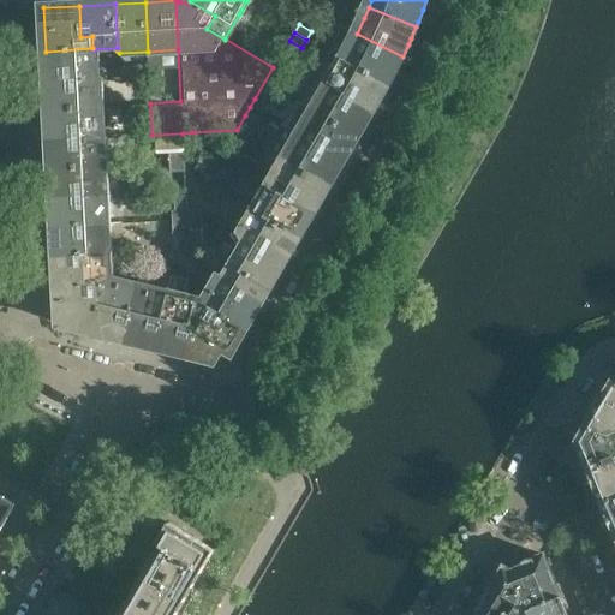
[(398,67),(402,57),(357,34),(352,45),(344,60),(388,84),(398,67)]
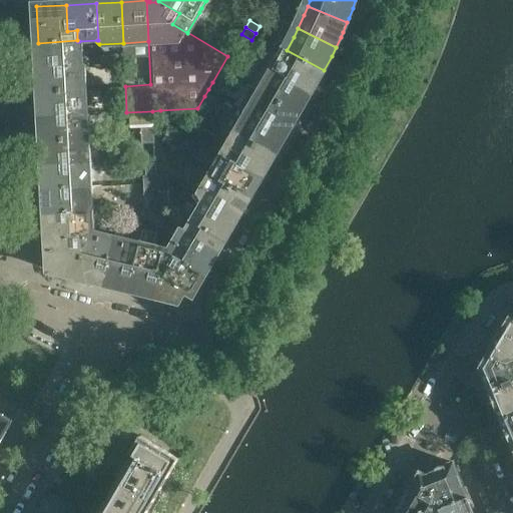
[(80,65),(79,41),(77,41),(77,40),(38,43),(39,68),(80,65)]
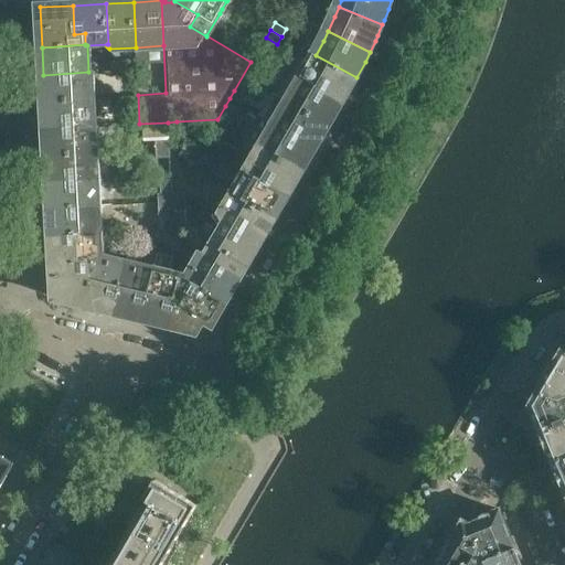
[(252,60),(257,52),(245,45),(241,53),(252,60)]
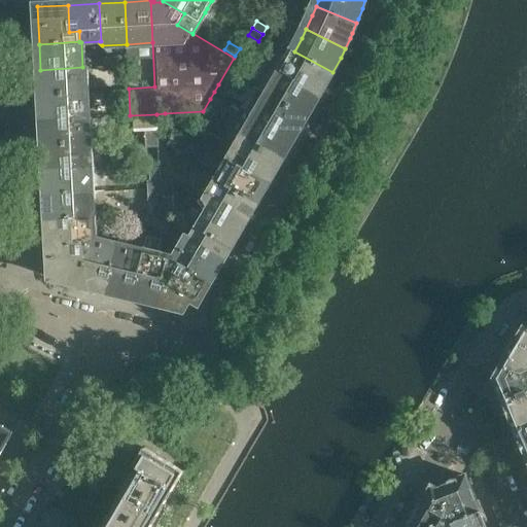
[(246,62),(250,55),(240,48),(235,56),(246,62)]
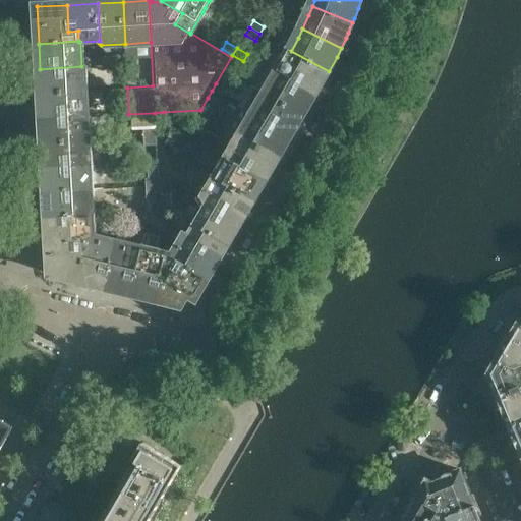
[(316,95),(329,71),(291,51),(289,55),(279,72),(316,95)]
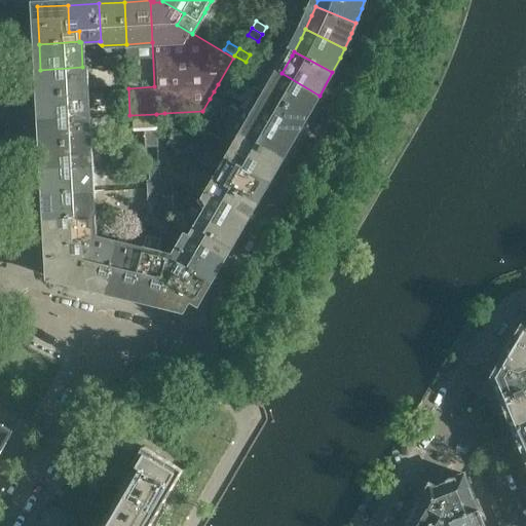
[(115,65),(115,55),(103,57),(103,65),(115,65)]
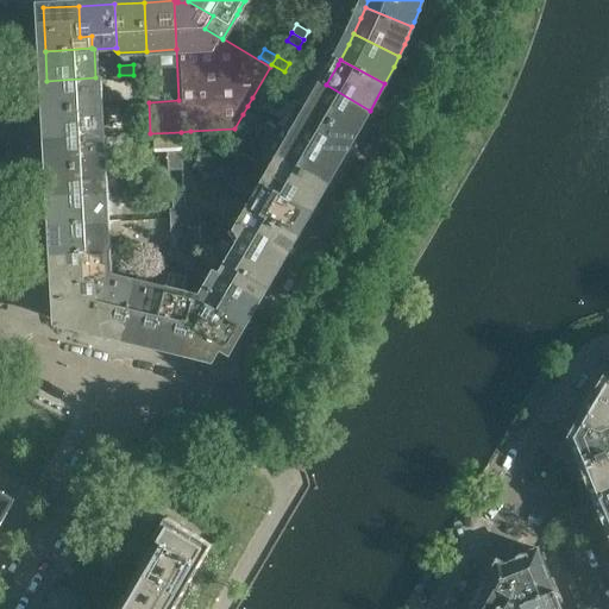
[(148,74),(148,64),(133,64),(133,75),(148,74)]
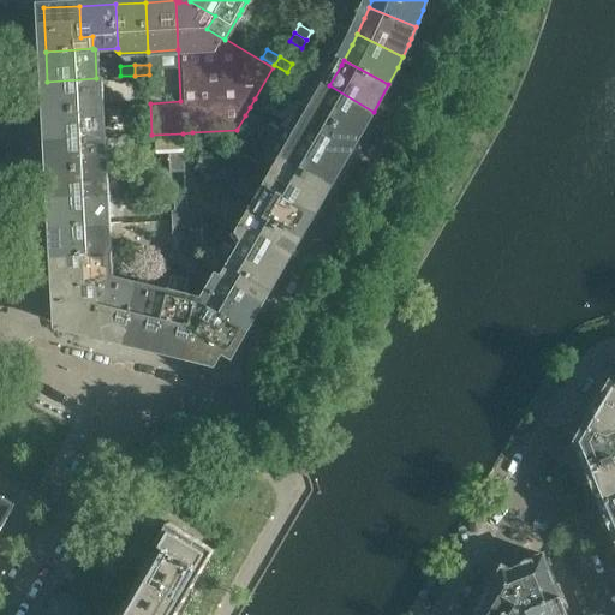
[(150,84),(149,75),(135,76),(136,85),(150,84)]
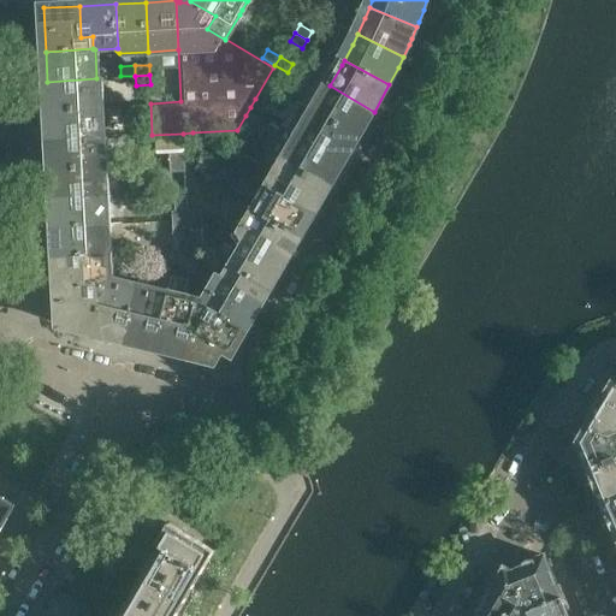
[(136,86),(135,76),(120,76),(120,86),(136,86)]
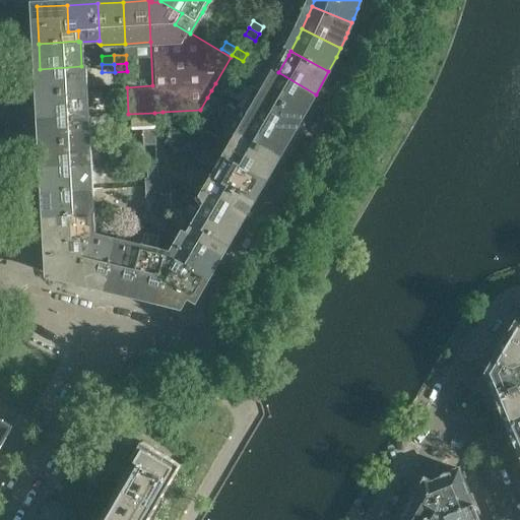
[(84,91),(83,66),(81,66),(40,69),(42,93),(84,91)]
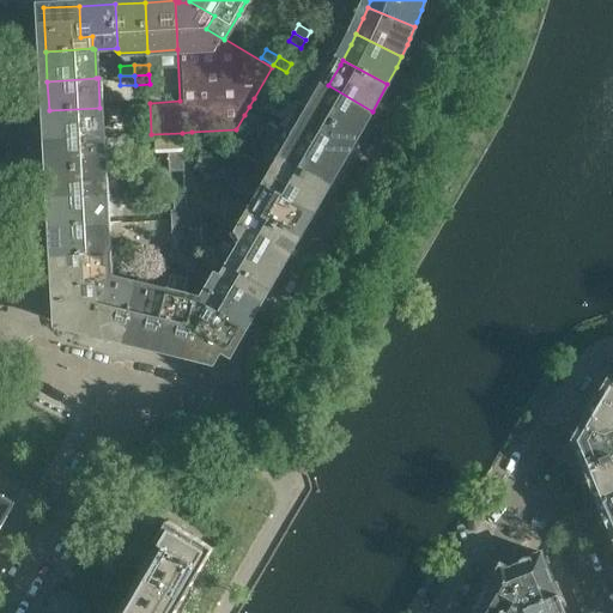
[(372,111),(328,85),(313,110),(357,137),(372,111)]
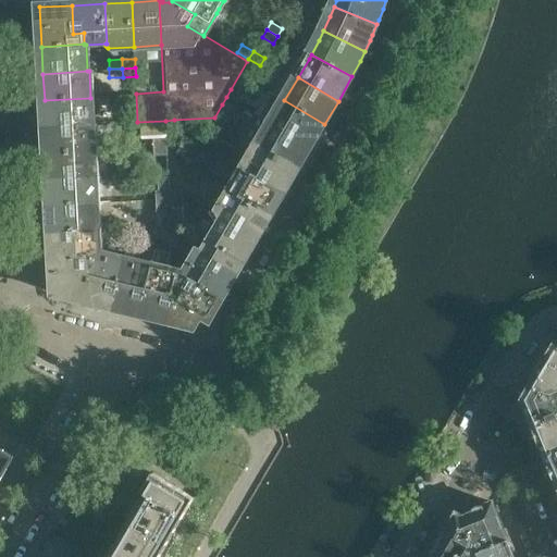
[(237,103),(242,96),(231,89),(226,97),(237,103)]
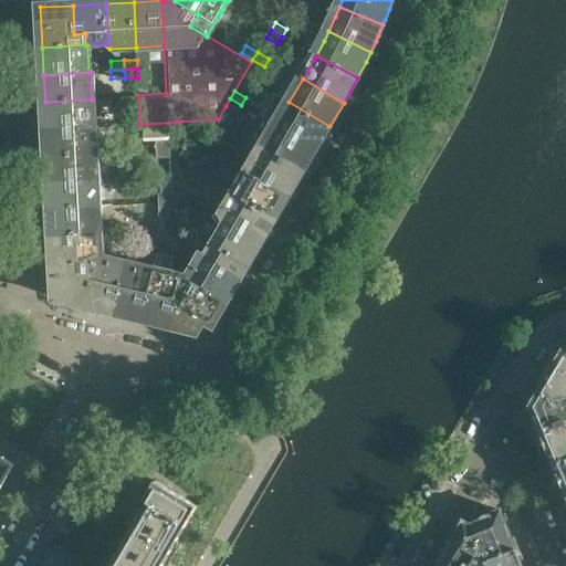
[(237,113),(241,105),(230,98),(226,106),(237,113)]
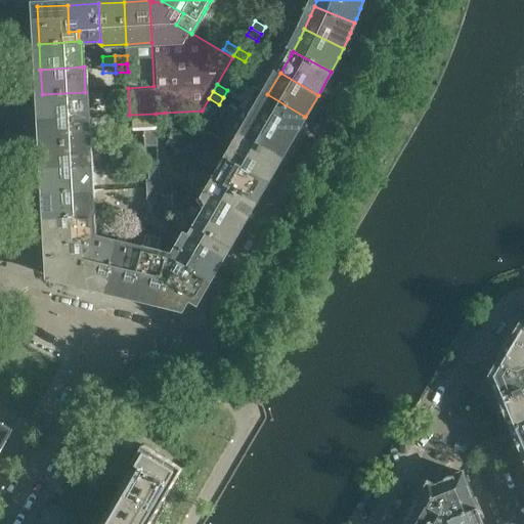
[(87,117),(85,92),(42,94),(43,119),(87,117)]
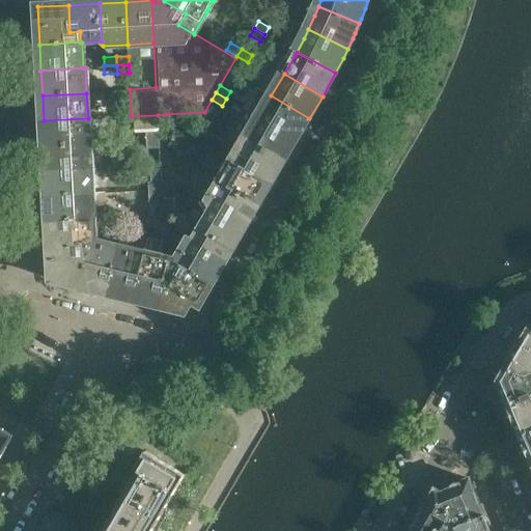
[(309,118),(271,95),(258,117),(297,140),(309,118)]
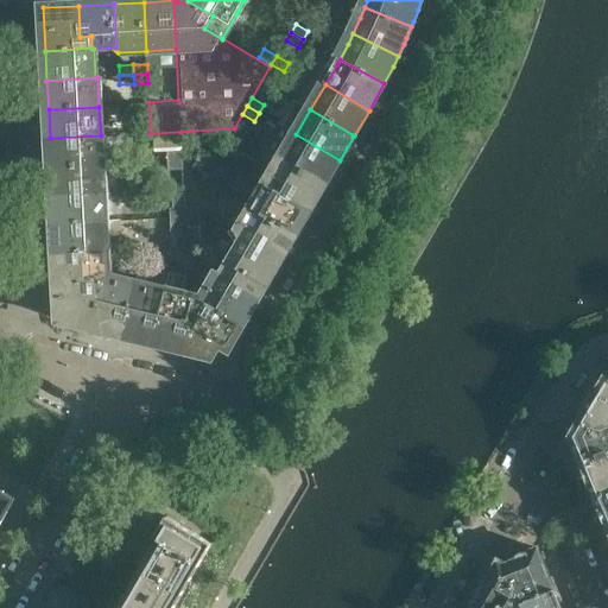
[(191,145),(190,131),(181,132),(182,146),(191,145)]
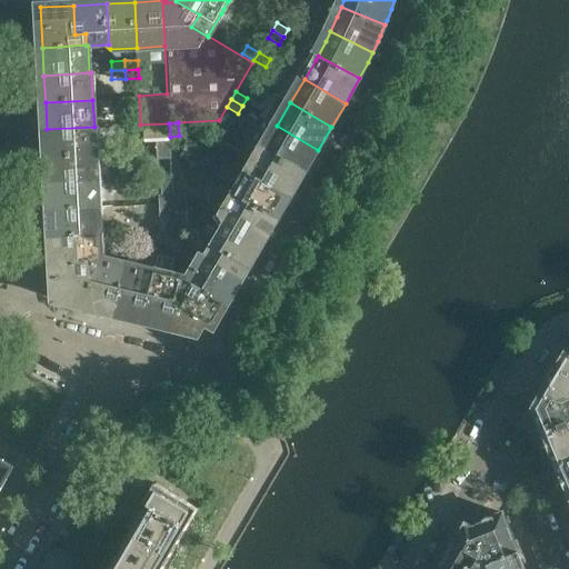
[(318,150),(277,126),(263,149),(305,173),(318,150)]
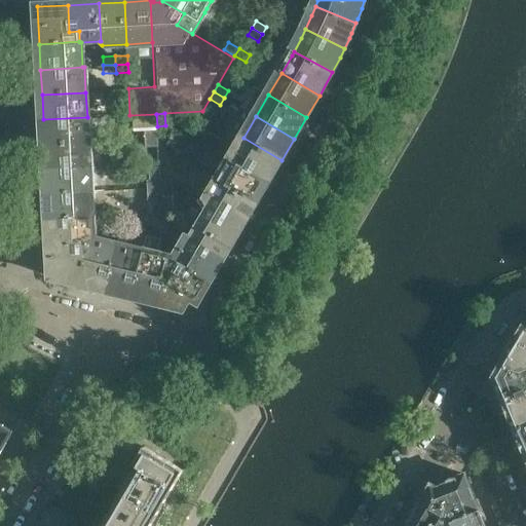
[(88,142),(87,117),(43,119),(44,145),(88,142)]
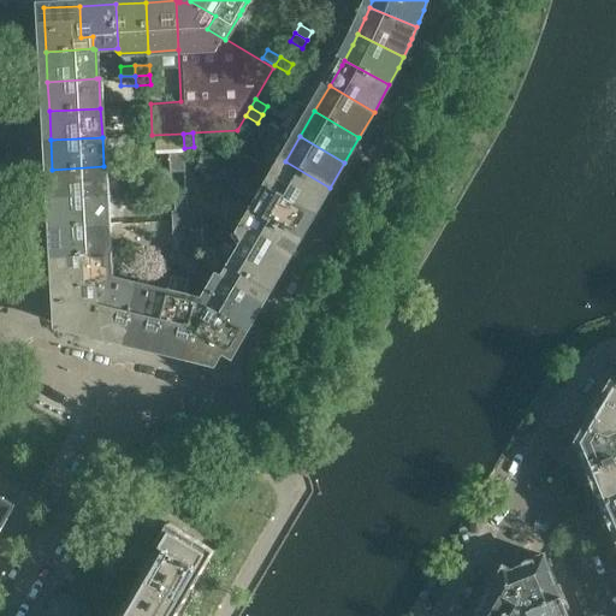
[(195,161),(194,147),(184,148),(184,153),(184,163),(195,161)]
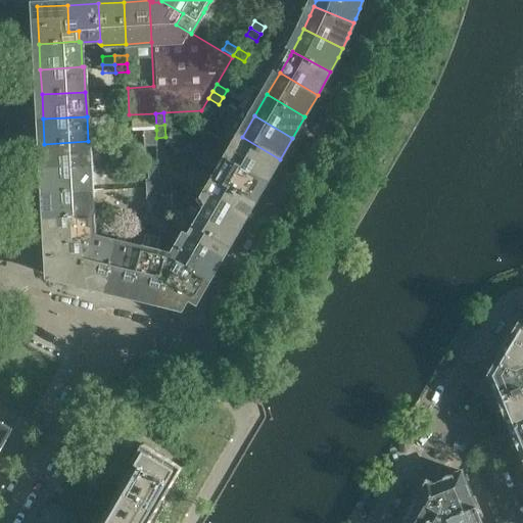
[(156,138),(156,130),(144,130),(144,138),(156,138)]
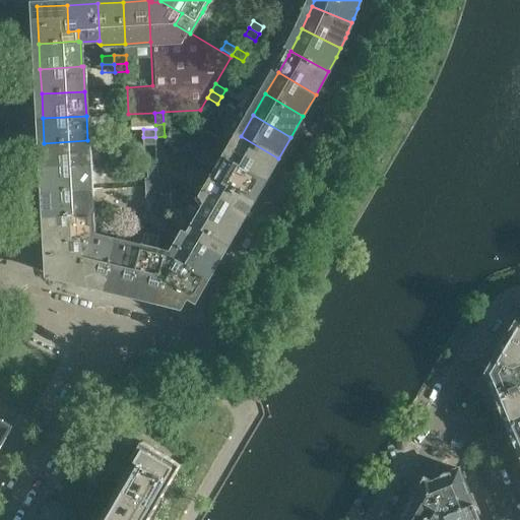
[(278,158),(241,136),(228,157),(265,180),(278,158)]
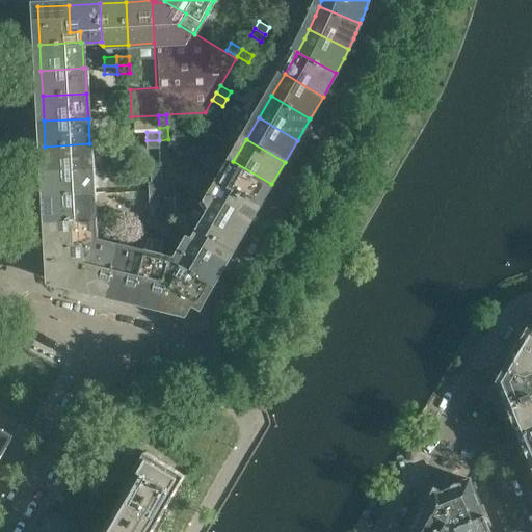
[(160,149),(159,140),(147,140),(148,150),(160,149)]
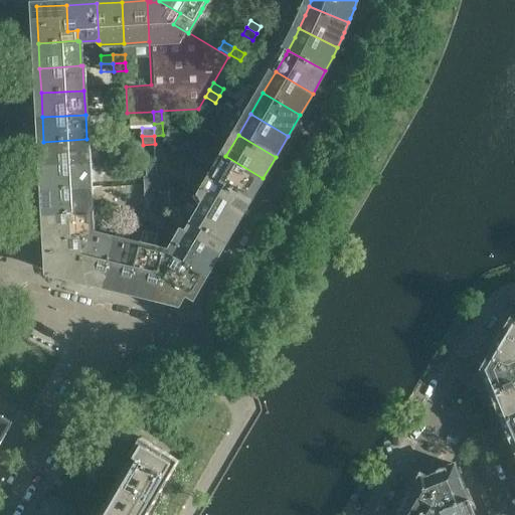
[(88,164),(87,139),(43,142),(45,166),(88,164)]
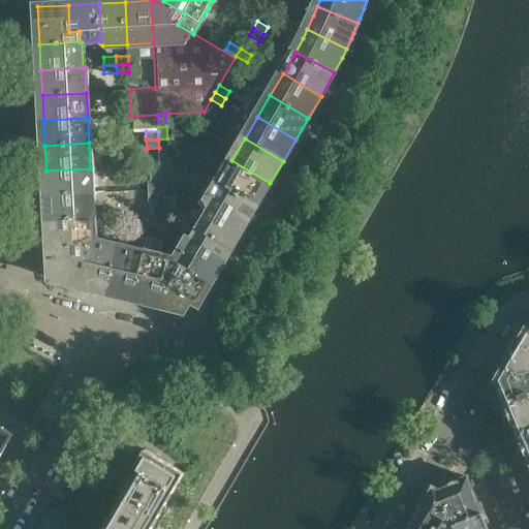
[(270,183),(231,160),(219,182),(257,205),(270,183)]
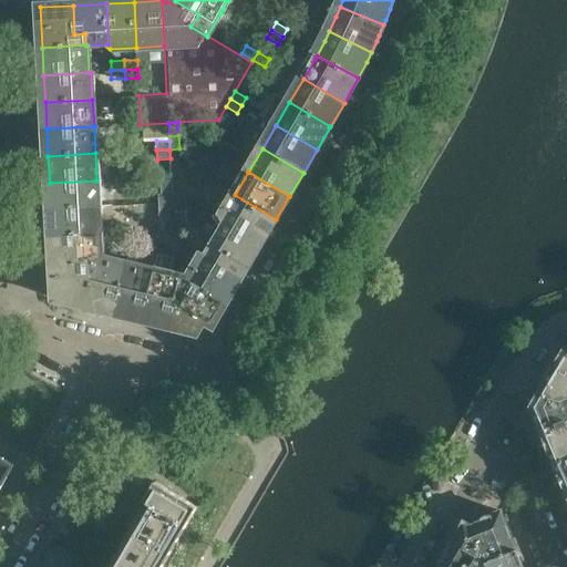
[(99,207),(96,181),(50,183),(51,209),(99,207)]
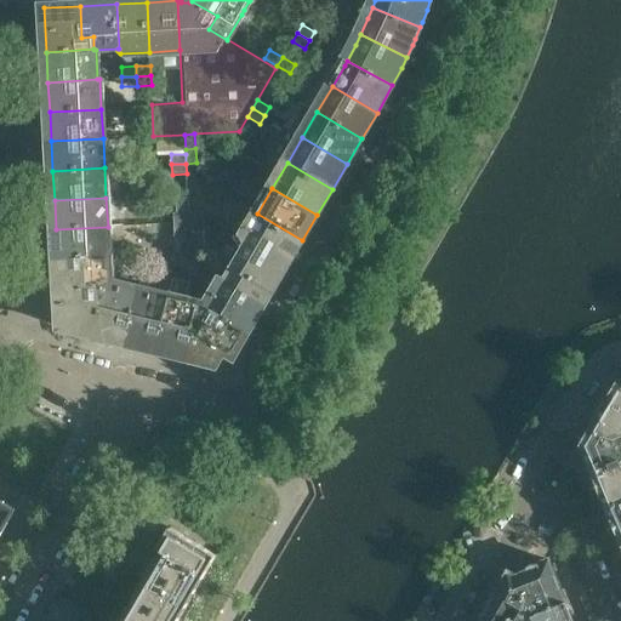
[(189,223),(189,212),(174,214),(175,223),(189,223)]
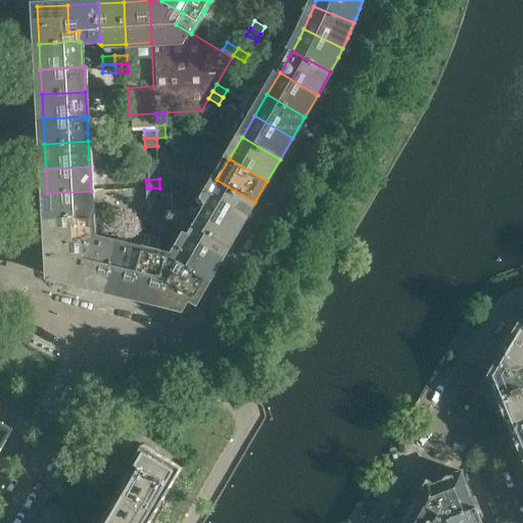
[(172,187),(172,179),(159,179),(159,188),(172,187)]
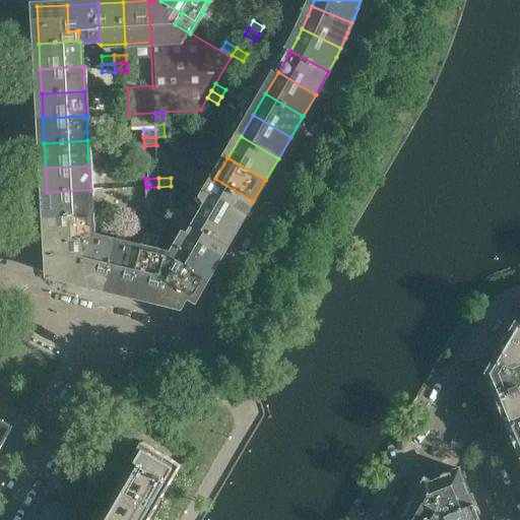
[(253,201),(215,179),(203,200),(204,202),(209,205),(209,204),(241,222),(253,201)]
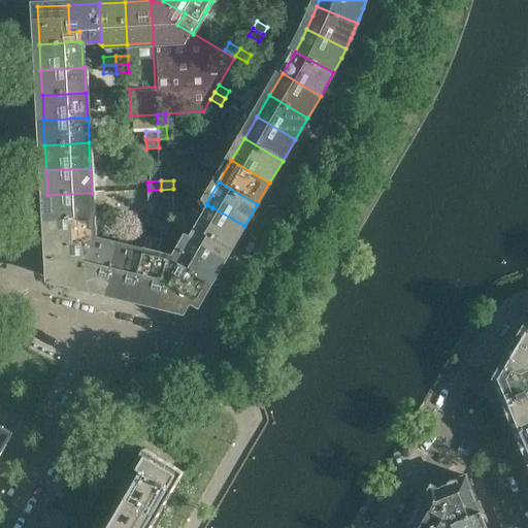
[(173,197),(173,189),(161,190),(161,198),(173,197)]
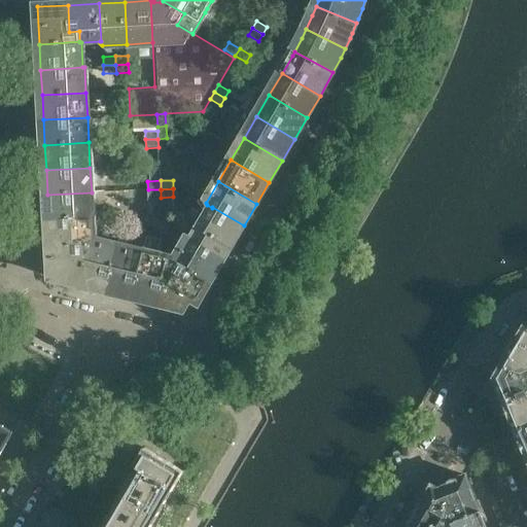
[(161,198),(161,189),(148,189),(148,198),(161,198)]
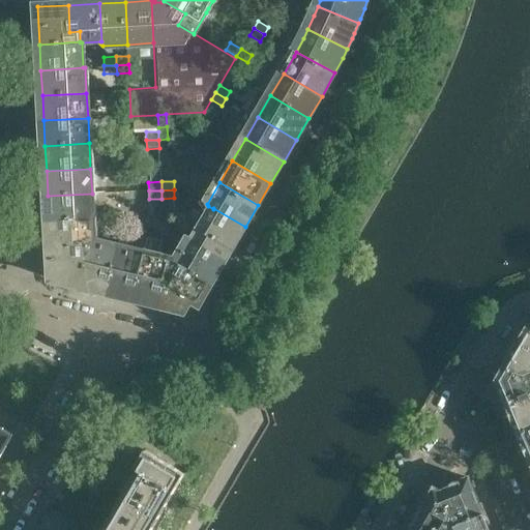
[(93,219),(92,194),(48,196),(49,222),(93,219)]
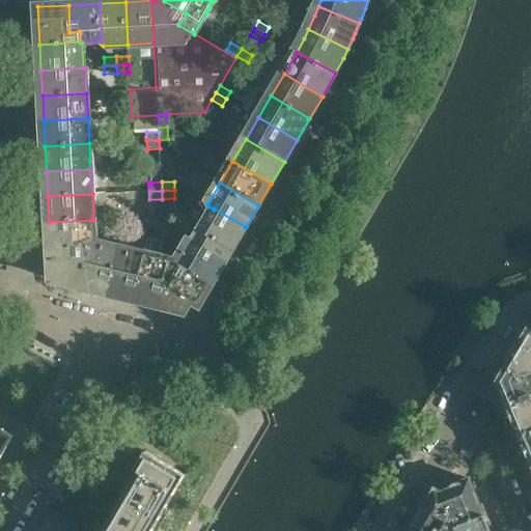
[(227,259),(246,227),(214,208),(214,210),(196,241),(195,241),(227,259)]
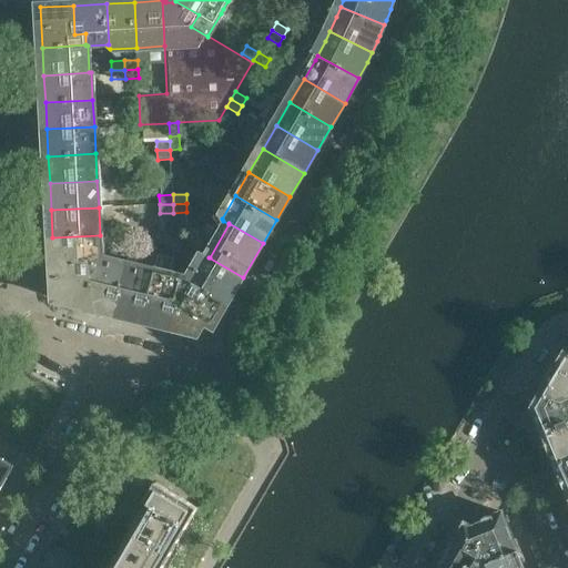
[(163,243),(165,232),(145,233),(145,244),(163,243)]
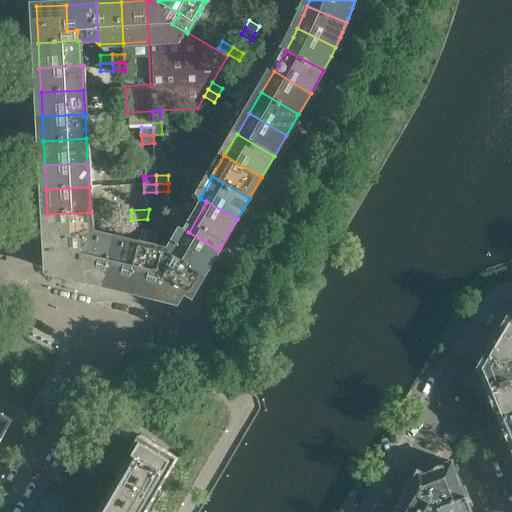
[(153,223),(158,214),(149,209),(147,219),(153,223)]
